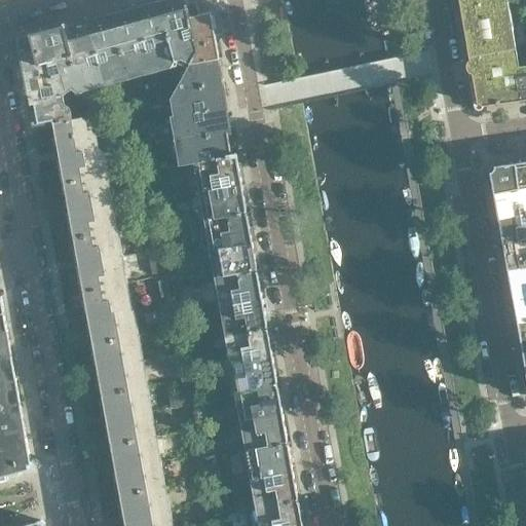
[(513,23),(511,11),(504,12),(502,0),(497,0),(460,6),(464,31),(513,23)]
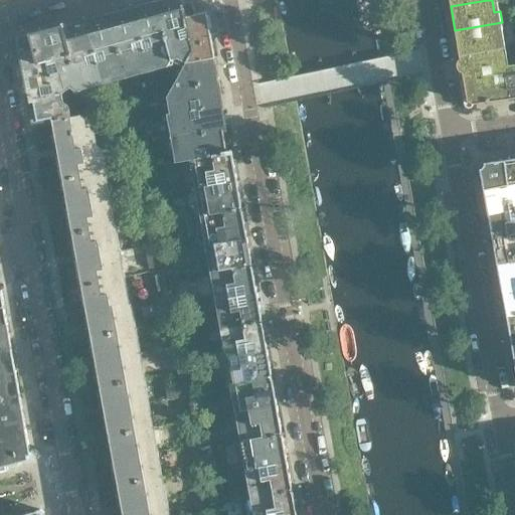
[(218,80),(207,15),(208,14),(208,11),(207,12),(206,10),(193,14),(190,2),(181,5),(194,50),(186,62),(187,63),(180,74),(181,78),(179,79),(180,88),(218,80)]
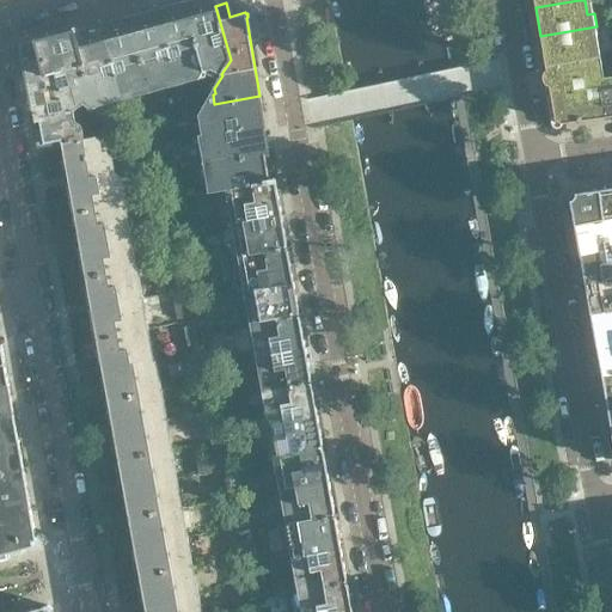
[(231,60),(215,6),(188,13),(203,71),(212,68),(221,74),(231,60)]
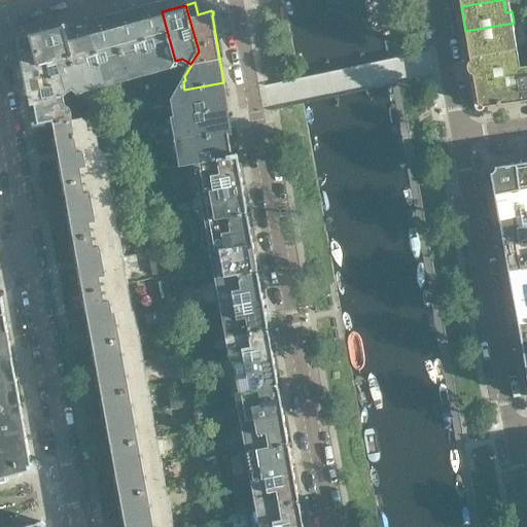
[(175,61),(162,11),(138,19),(153,74),(163,72),(161,65),(175,61)]
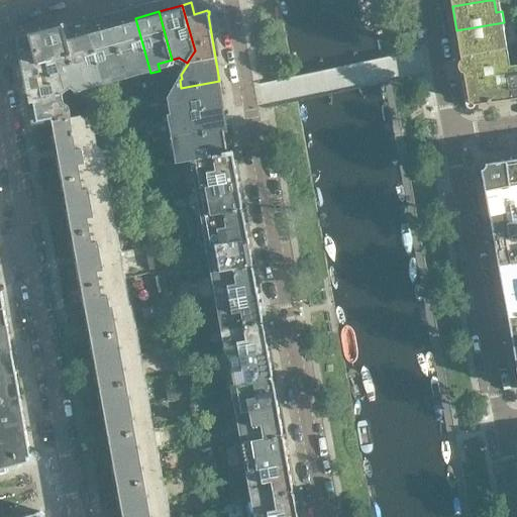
[(150,73),(135,18),(112,24),(125,73),(139,69),(141,76),(150,73)]
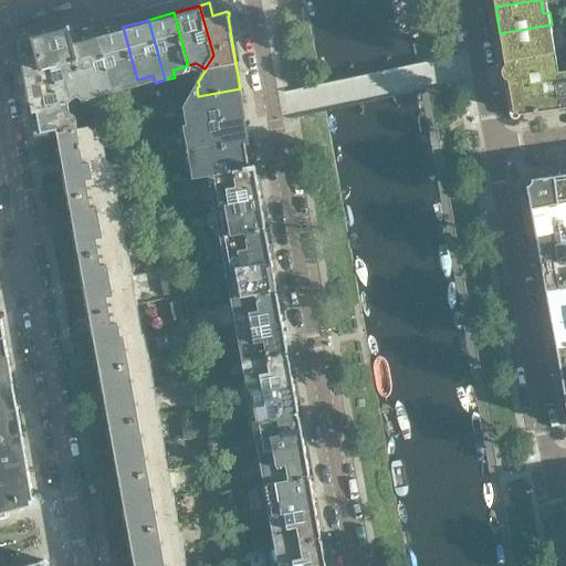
[(551,52),(547,38),(554,37),(552,24),(500,33),(504,60),(551,52)]
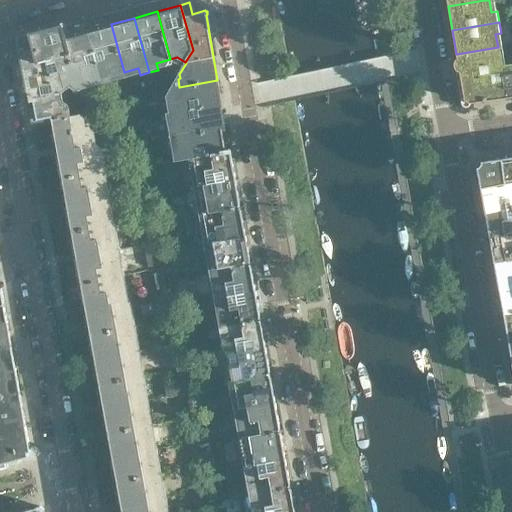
[(124,72),(111,24),(88,30),(103,85),(112,83),(110,76),(124,72)]
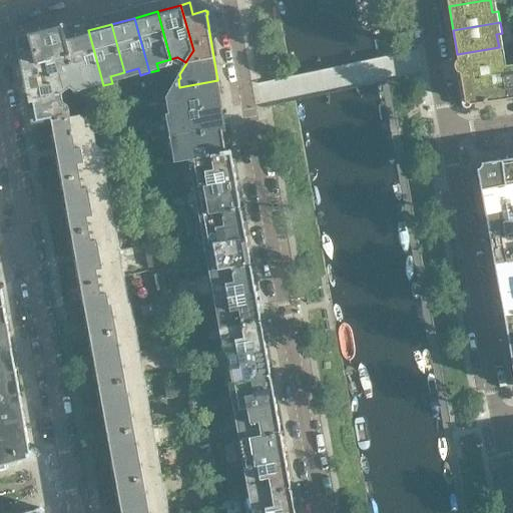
[(103,85),(88,30),(67,36),(64,25),(62,26),(65,37),(78,84),(92,81),(94,87),(103,85)]
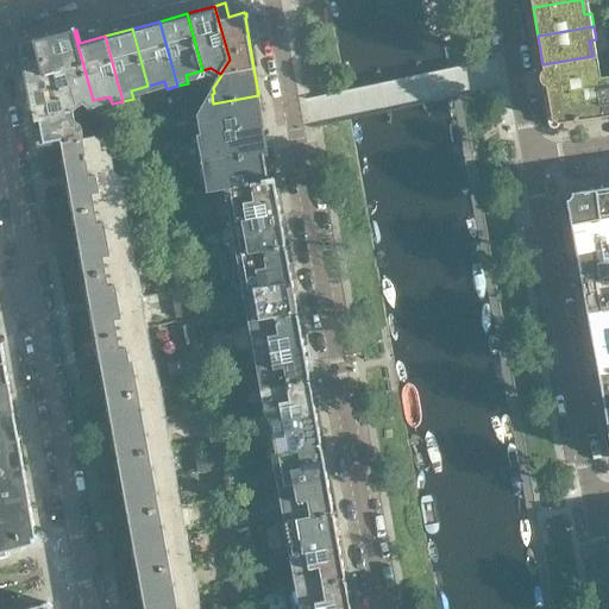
[(93,100),(77,44),(74,31),(46,38),(50,51),(67,112),(74,111),(83,104),(93,100)]
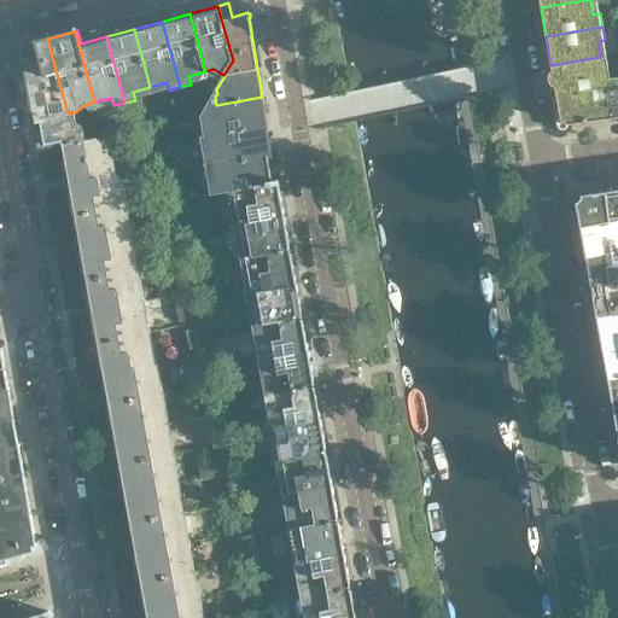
[(68,114),(51,52),(47,39),(33,42),(36,56),(33,57),(33,58),(23,60),(34,120),(68,114)]
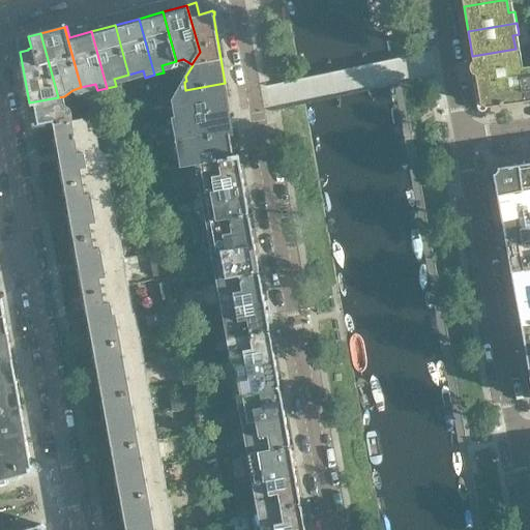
[(520,72),(516,49),(472,56),(476,81),(519,74),(519,72),(520,72)]
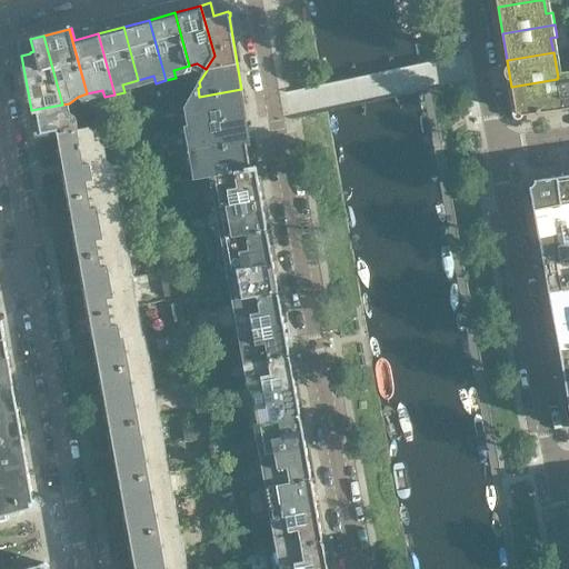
[(568,76),(558,78),(557,78),(557,79),(561,109),(568,107),(568,76)]
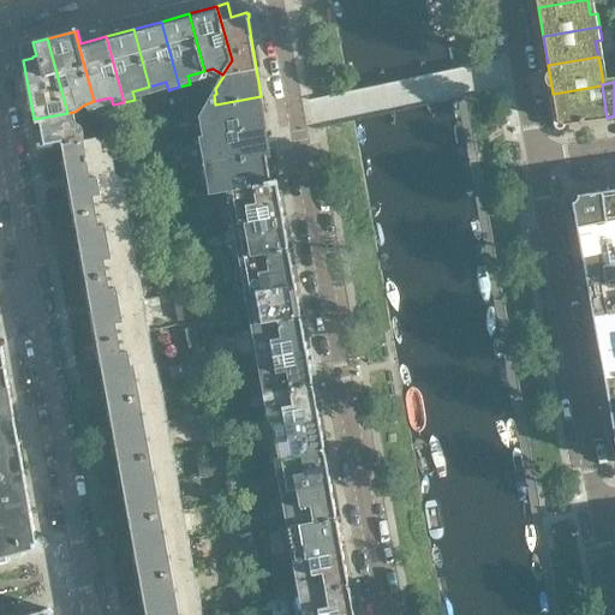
[(607,118),(602,85),(553,94),(559,125),(607,118)]
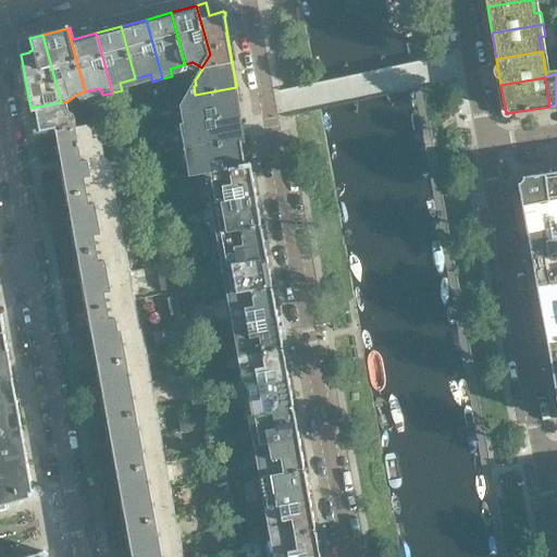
[(240,113),(236,87),(195,95),(186,96),(185,97),(189,122),(240,113)]
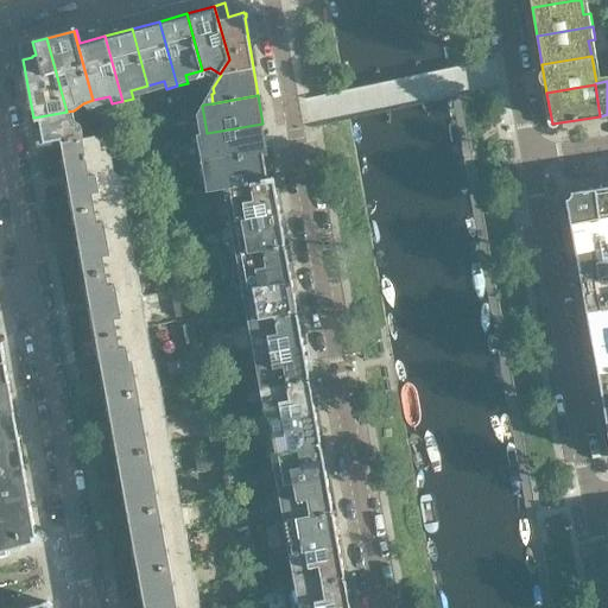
[(83,137),(82,125),(75,120),(74,111),(67,112),(33,118),(38,145),(62,141),(83,137)]
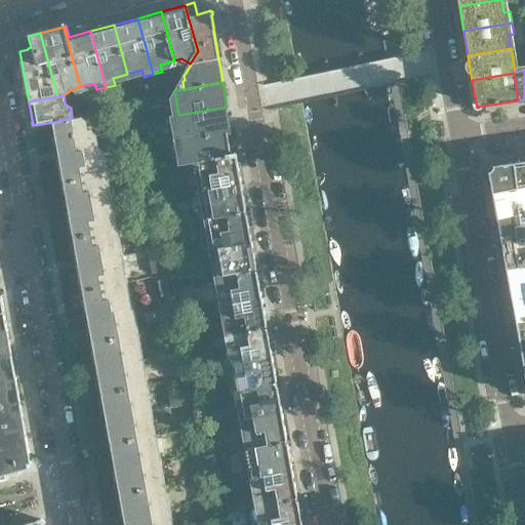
[(229,132),(227,117),(229,117),(227,107),(178,115),(175,115),(179,139),(227,131),(227,132),(229,132)]
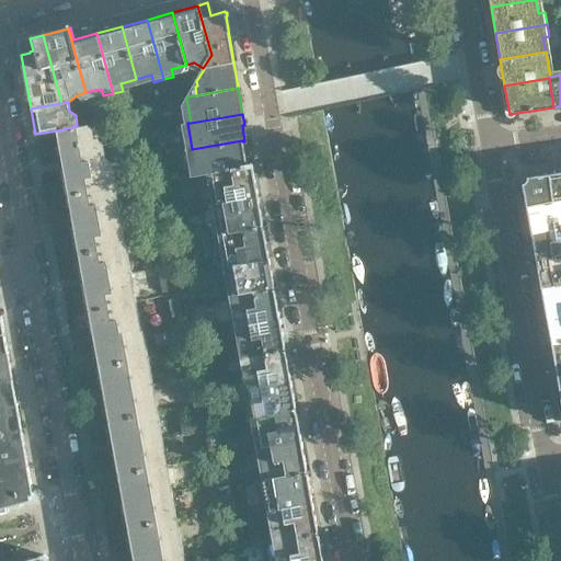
[(102,159),(99,138),(90,140),(87,125),(77,126),(57,130),(64,165),(102,159)]
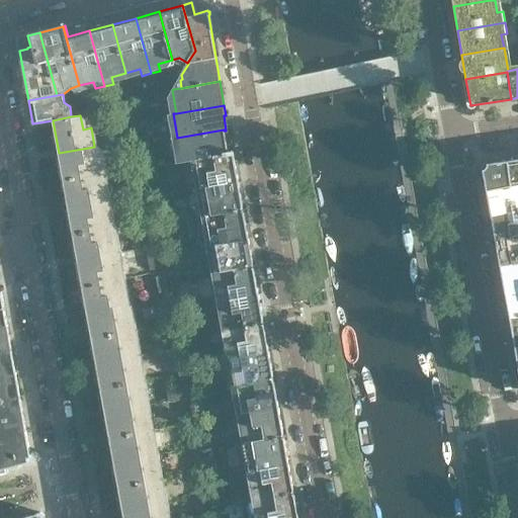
[(233,153),(230,138),(226,138),(224,131),(224,130),(177,138),(182,162),(196,160),(196,159),(233,153)]
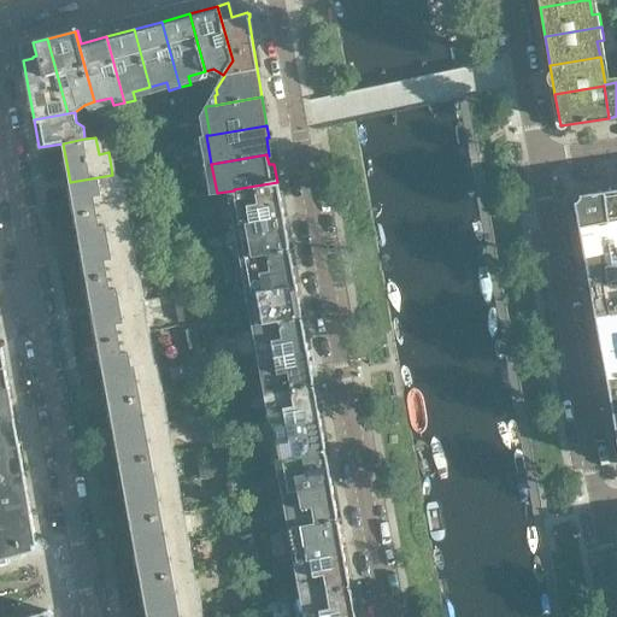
[(124,206),(118,174),(112,175),(70,182),(75,215),(124,206)]
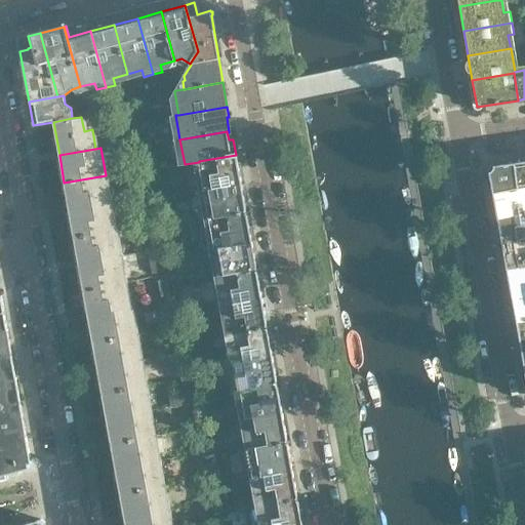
[(240,183),(236,155),(199,161),(199,162),(204,189),(240,183)]
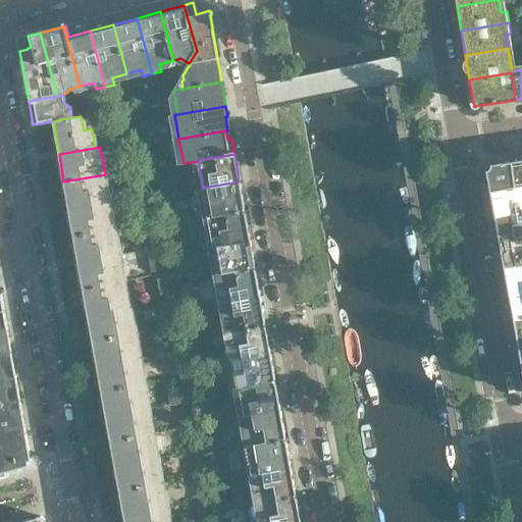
[(521,186),(521,160),(490,165),(485,170),(489,192),(521,186)]
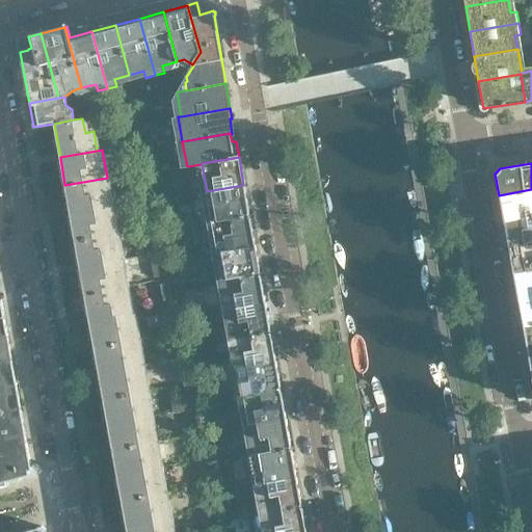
[(111,205),(107,178),(64,185),(70,212),(111,205)]
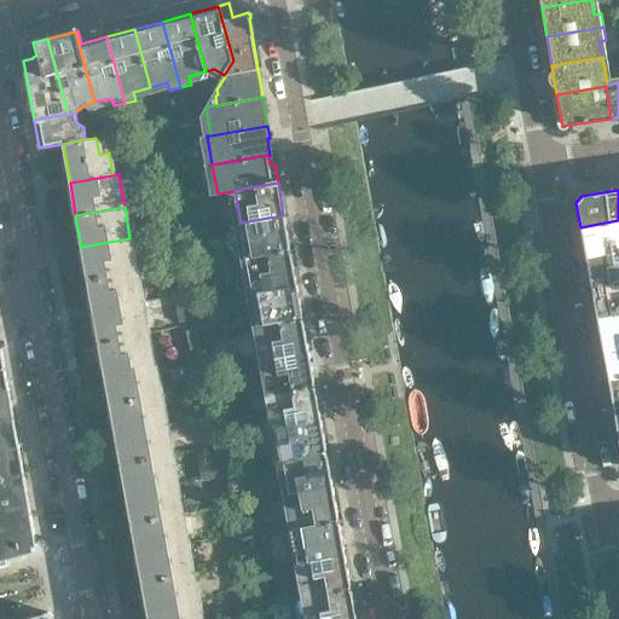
[(290,249),(283,215),(241,223),(247,256),(290,249)]
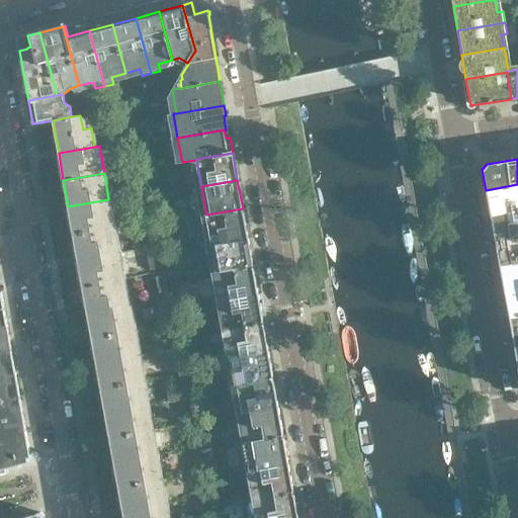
[(517,210),(517,184),(486,190),(491,216),(517,210)]
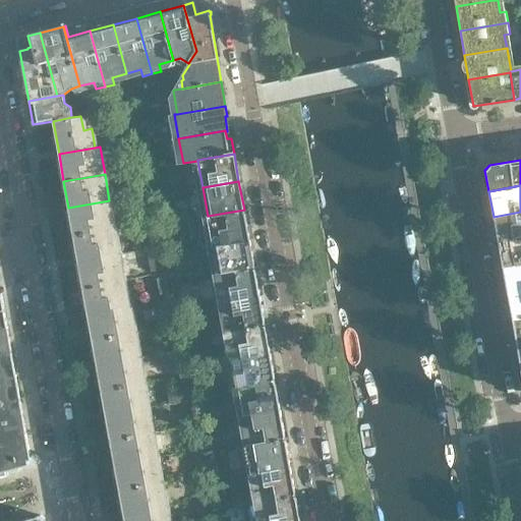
[(114,227),(109,200),(68,208),(73,235),(114,227)]
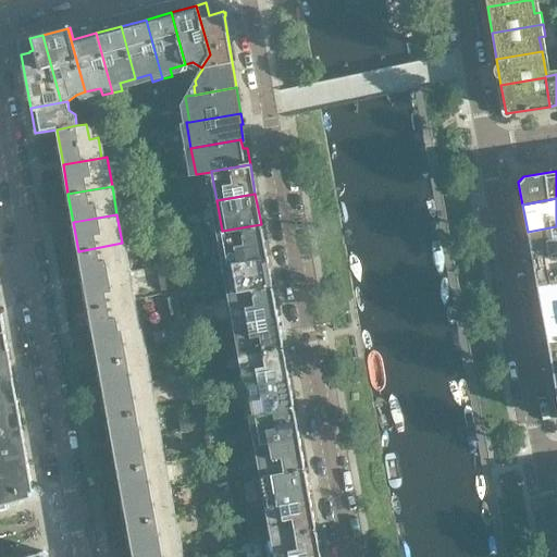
[(267,255),(261,224),(222,231),(227,261),(267,255)]
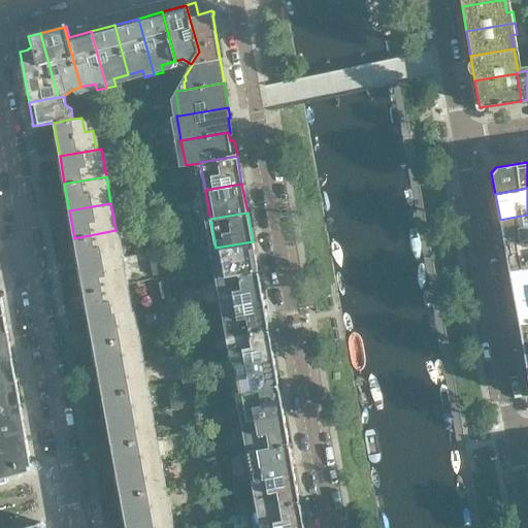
[(527,240),(527,215),(500,220),(504,245),(527,240)]
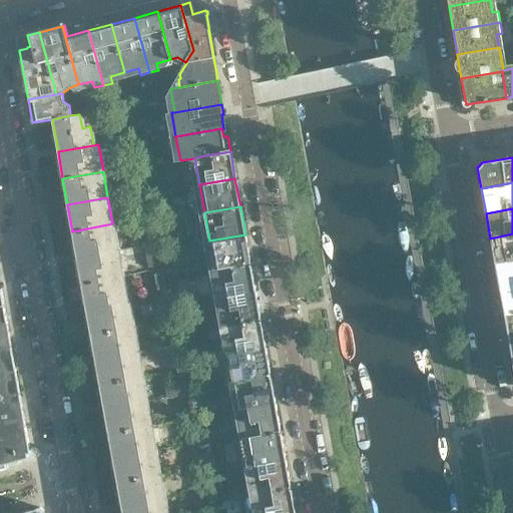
[(117,250),(112,223),(72,231),(76,258),(117,250)]
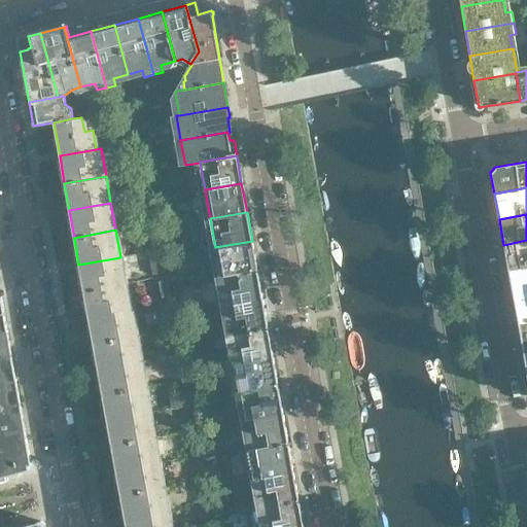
[(526,267),(526,240),(503,245),(507,271),(526,267)]
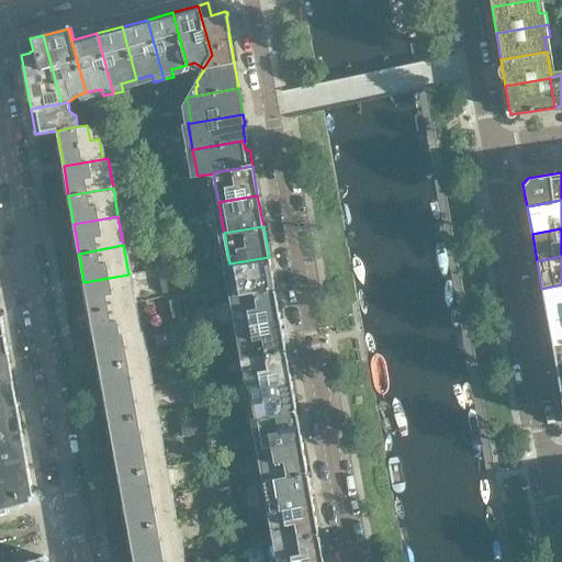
[(274,288),(269,257),(229,263),(235,294),(274,288)]
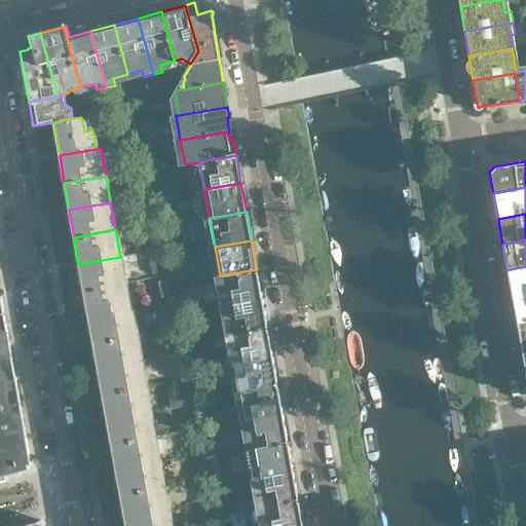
[(125,284),(120,257),(78,264),(83,291),(125,284)]
